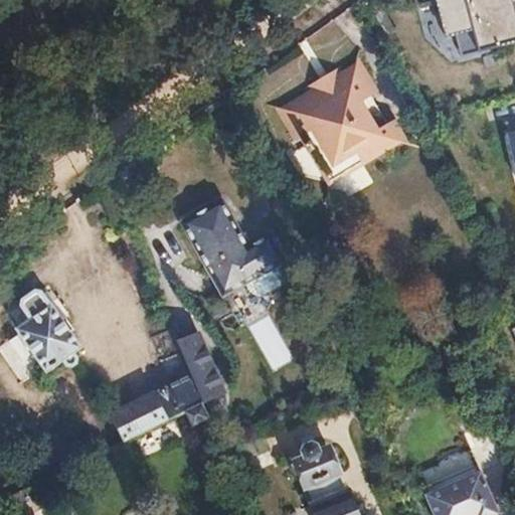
[(514,0),(435,0),(444,37),(472,31),(476,49),(514,39),(514,0)]
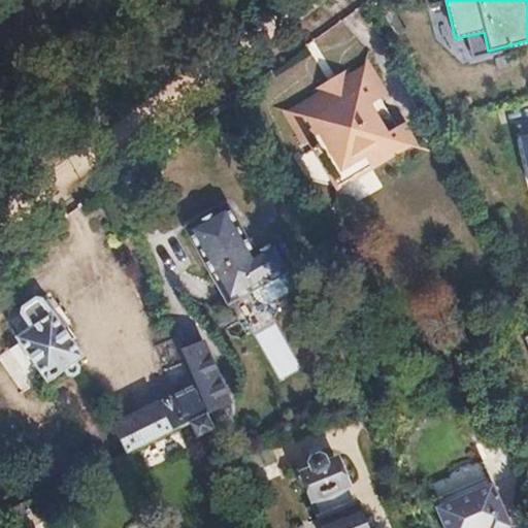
[(362,76),(299,113),(344,188),(405,150),(395,133),(382,141),(364,112),(377,103),(362,76)]
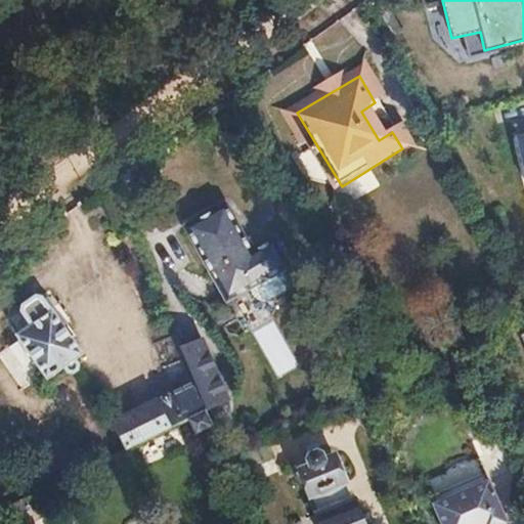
[(523,130),(513,133),(523,180),(523,130)]
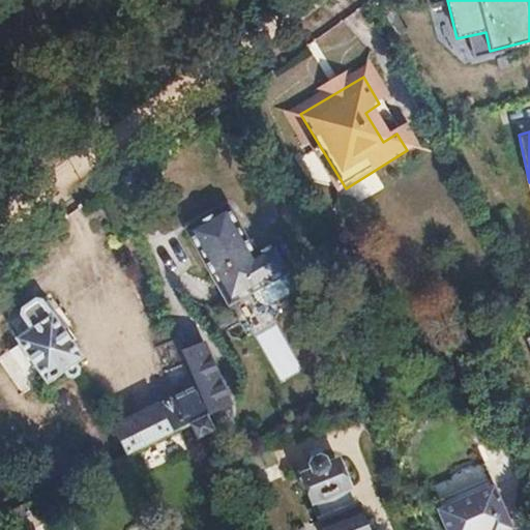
[(223,199),(183,222),(228,296),(290,262),(273,235),(251,246),(223,199)]
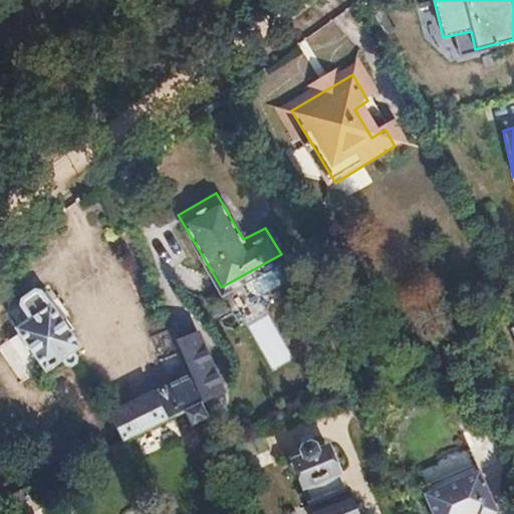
[(32,319),(18,329),(49,371),(65,359),(69,364),(73,366),(76,364),(79,360),(78,357),(75,352),(82,346),(52,304),(51,306),(44,297),(39,295),(27,304),(26,310),(32,319)]
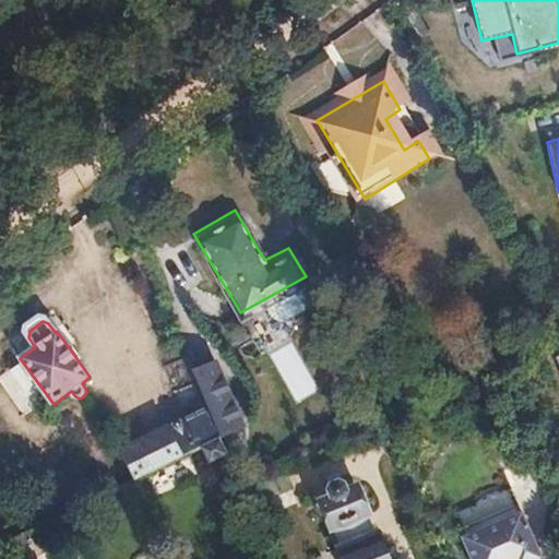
[(290,341),(269,352),(293,400),(314,390),(290,341)]
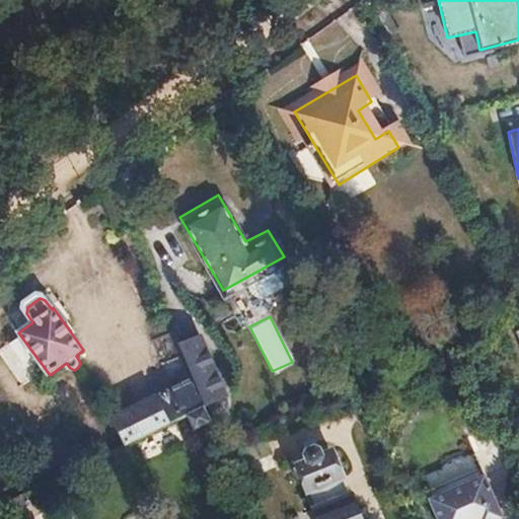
[(195,320),(173,329),(194,376),(206,402),(226,394),(195,320)]
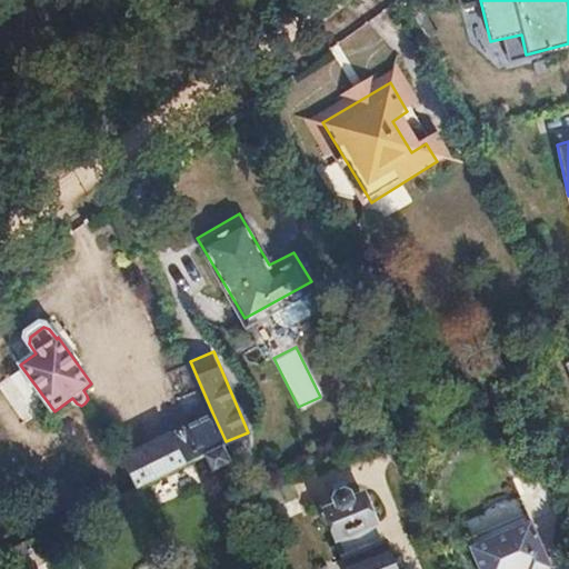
[(131,457),(128,461),(139,486),(200,455),(226,441),(212,412),(170,433),(172,438),(131,457)]
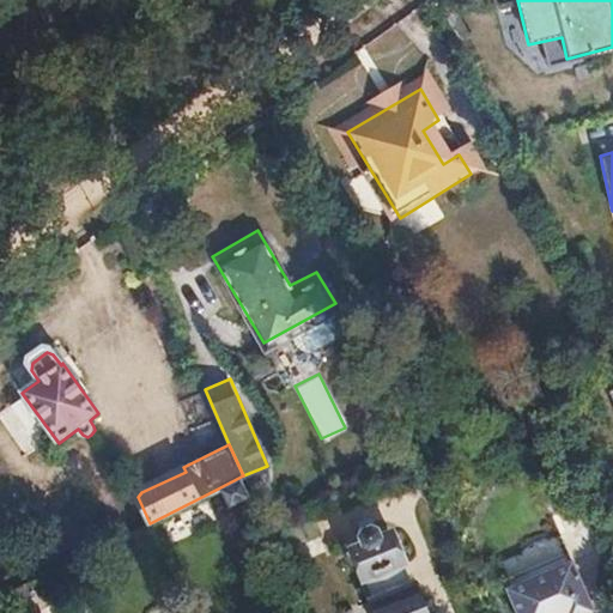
[(243,475),(216,490),(222,503),(229,499),(232,505),(252,496),(243,475)]
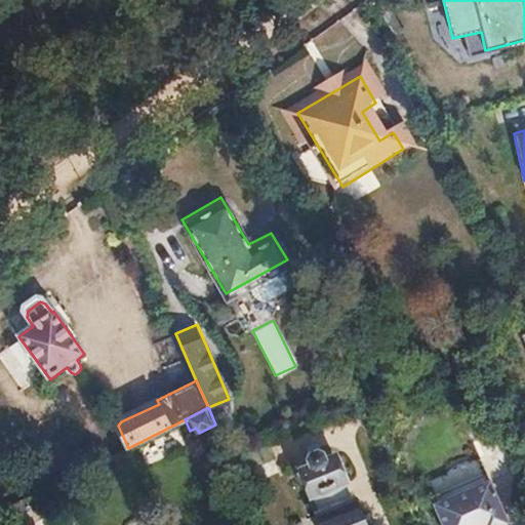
[(436,492),(481,472),(475,459),(430,480),(436,492)]
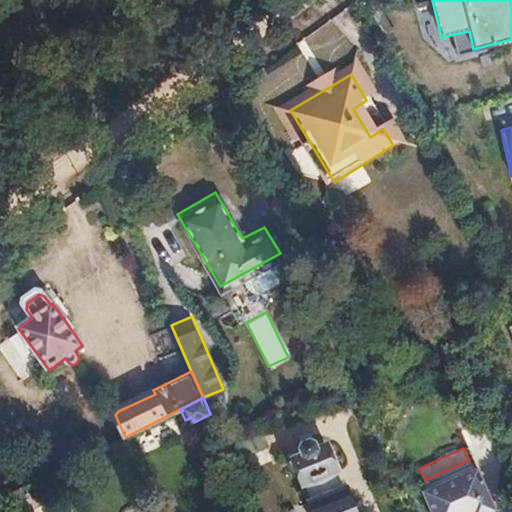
[(319,449),(288,463),(298,486),(300,485),(308,504),(306,505),(308,511),(345,511),(337,492),(335,493),(326,474),(329,472),(319,449)]
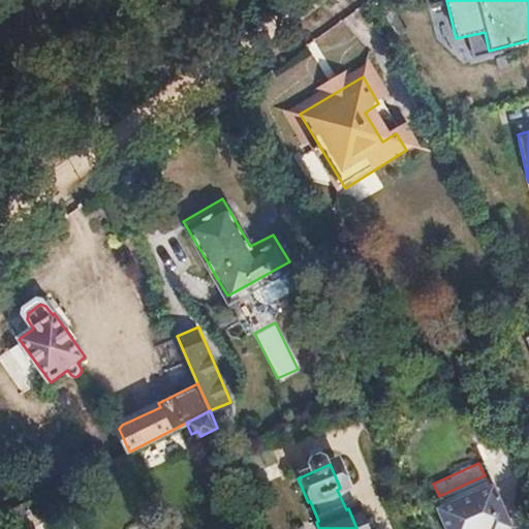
[(511,528),(494,487),(490,488),(488,483),(457,496),(459,501),(437,510),(444,528),(511,528)]
